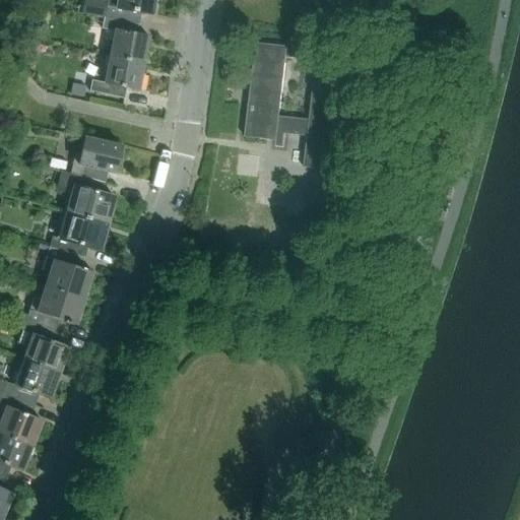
[(152,15),(154,0),(117,0),(116,9),(84,3),(82,14),(103,18),(139,24),(141,14),(152,15)]
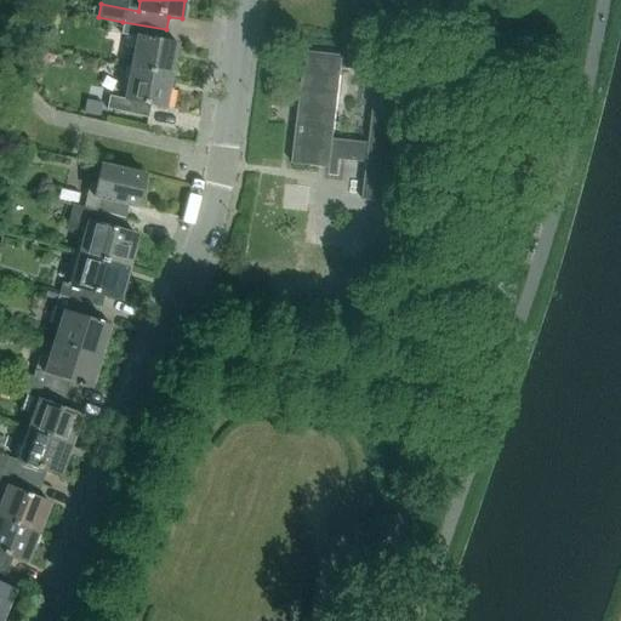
[(166,29),(123,22),(120,34),(136,38),(130,69),(171,78),(177,45),(164,44),(166,29)]
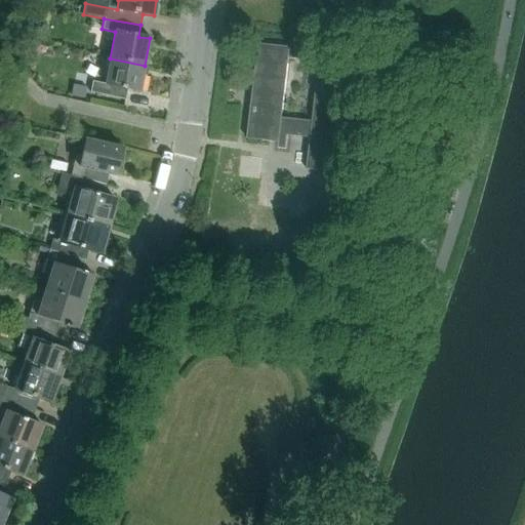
[(257,44),(246,138),(278,143),(279,134),(310,137),(306,169),(337,173),(352,54),(257,44)]
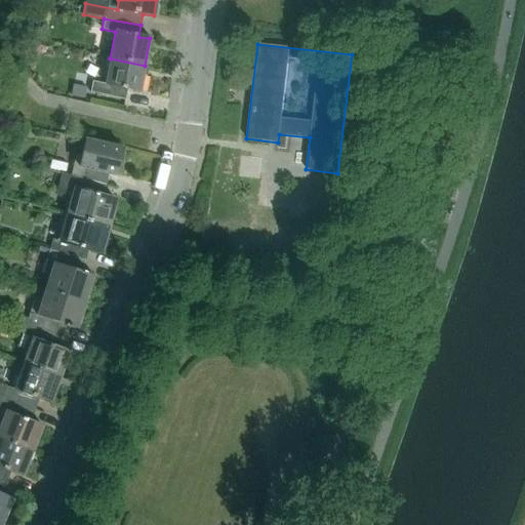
[(139,91),(145,66),(110,58),(106,85),(91,82),(89,93),(125,101),(127,89),(139,91)]
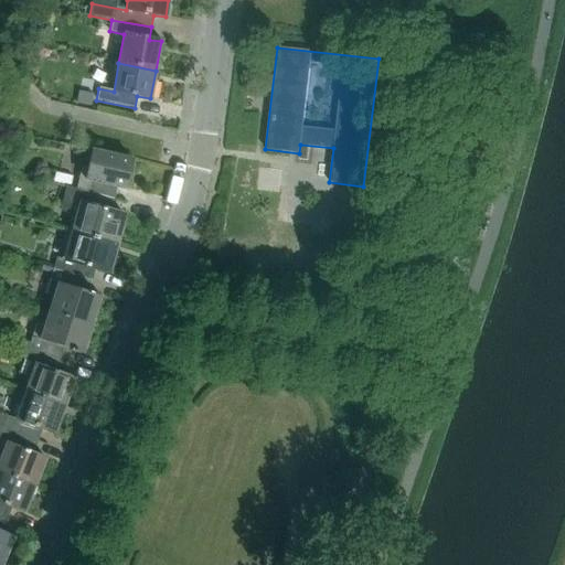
[(78,92),(76,103),(91,106),(93,95),(78,92)]
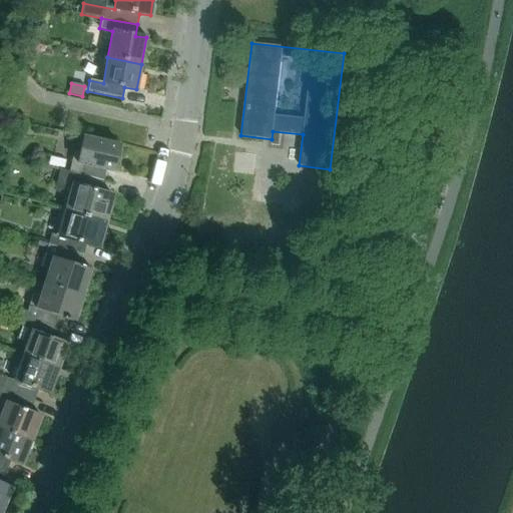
[(119,144),(83,136),(79,152),(74,150),(69,170),(103,179),(105,169),(112,171),(119,144)]
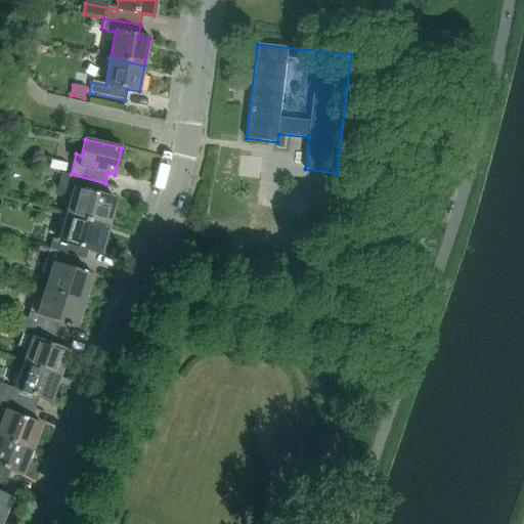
[(52,159),(49,168),(63,172),(64,172),(68,163),(52,159)]
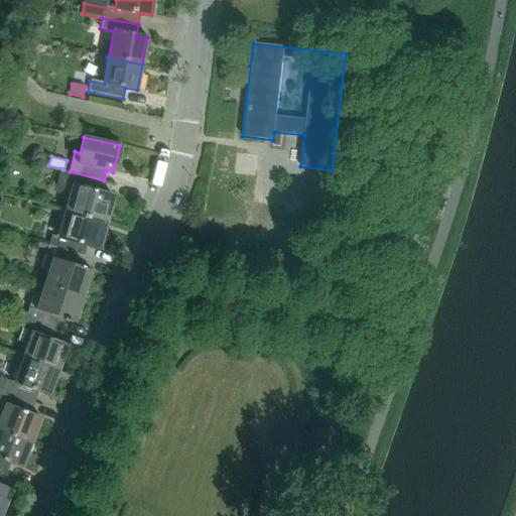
[(72,191),(67,212),(105,222),(113,196),(101,191),(104,180),(70,171),(63,169),(62,169),(57,187),(72,191)]
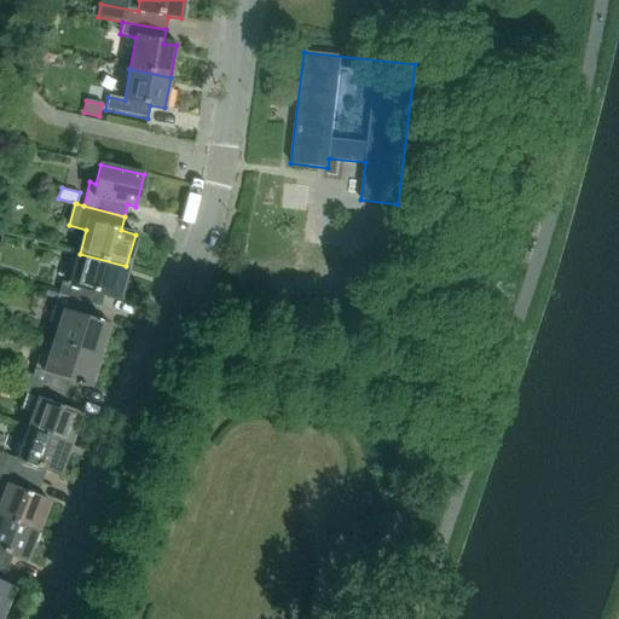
[(354,247),(353,260),(371,262),(372,249),(354,247)]
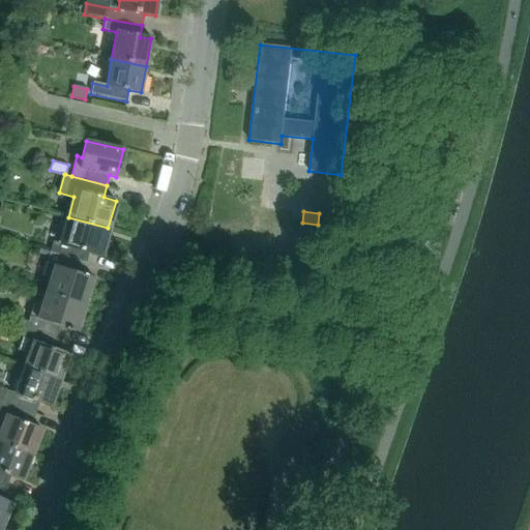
[(89,253),(100,256),(108,228),(68,217),(61,243),(56,242),(50,249),(87,261),(89,253)]
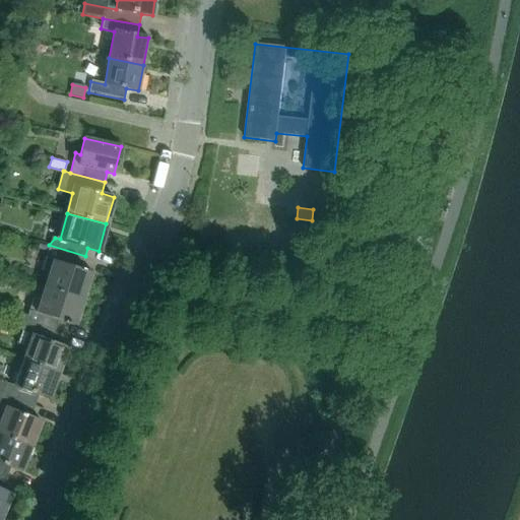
[(82,263),(85,256),(49,245),(42,268),(48,270),(44,282),(65,286),(86,295),(93,268),(82,263)]
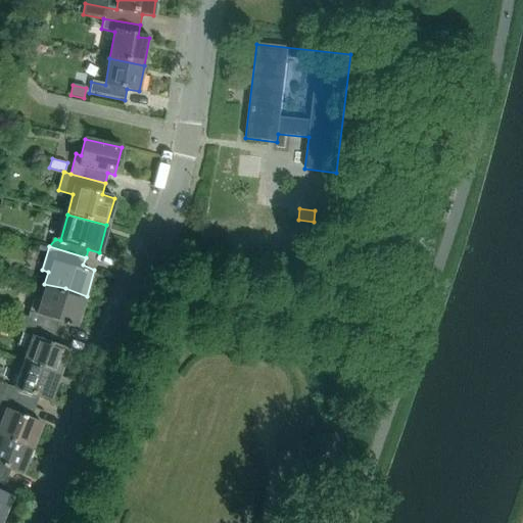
[(34,298),(26,321),(60,333),(64,324),(76,327),(87,296),(65,288),(44,284),(40,299),(34,298)]
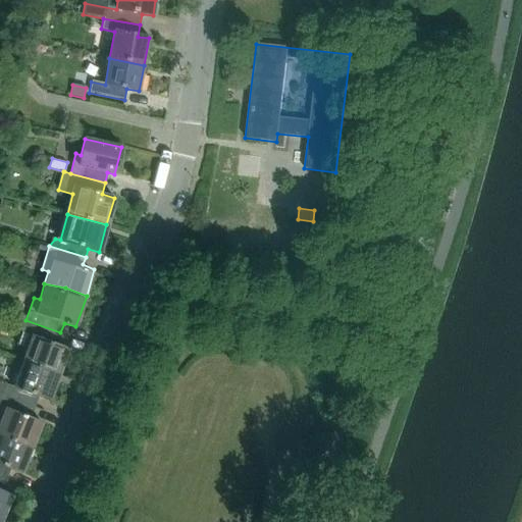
[(23,327),(27,316),(19,314),(15,325),(23,327)]
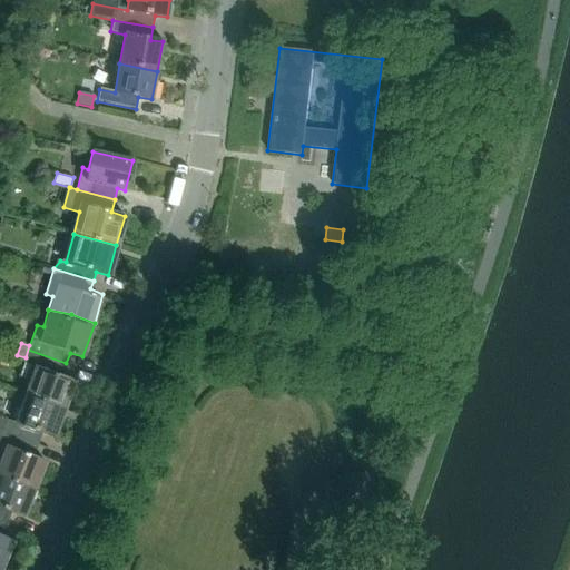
[(62,376),(66,363),(28,350),(26,364),(37,369),(27,396),(65,410),(75,382),(62,376)]
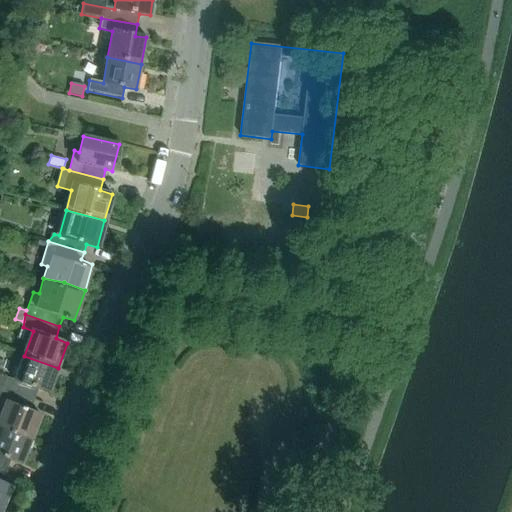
[(49,392),(58,368),(24,356),(16,380),(9,377),(5,388),(33,399),(38,387),(49,392)]
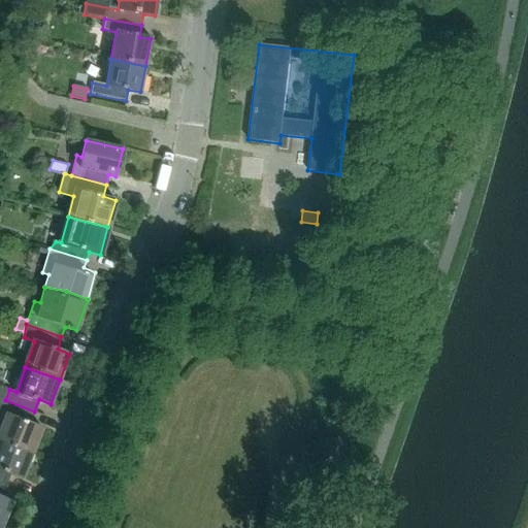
[(7,415),(0,432),(0,440),(32,454),(42,428),(30,423),(34,411),(5,400),(1,411),(7,415)]
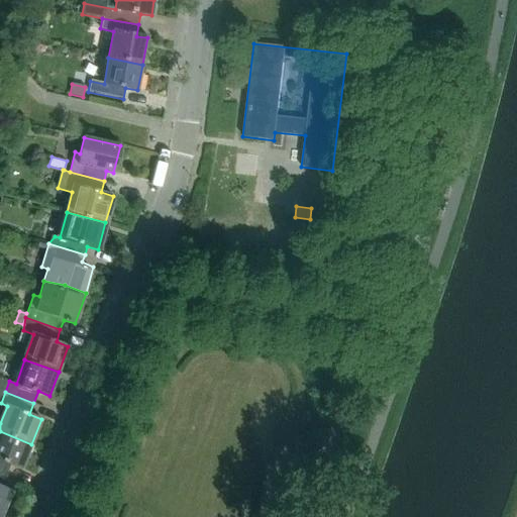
[(21,469),(31,444),(0,431),(0,473),(5,476),(10,463),(21,469)]
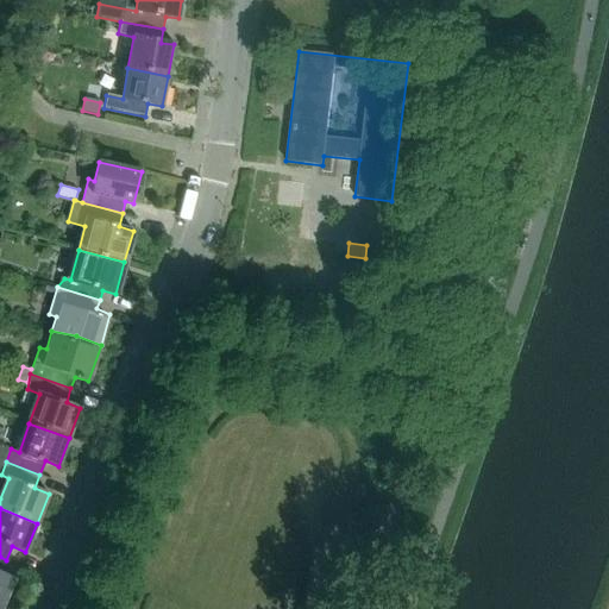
[(0,608),(14,579),(0,573),(6,560),(0,557),(0,608)]
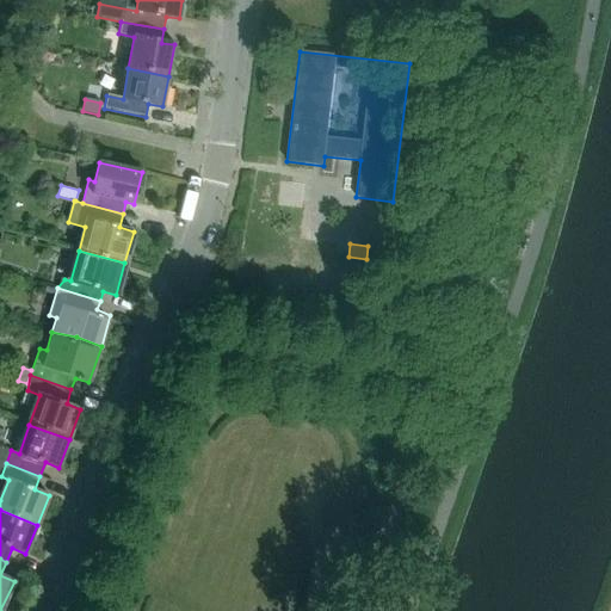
All buildings are outlined.
